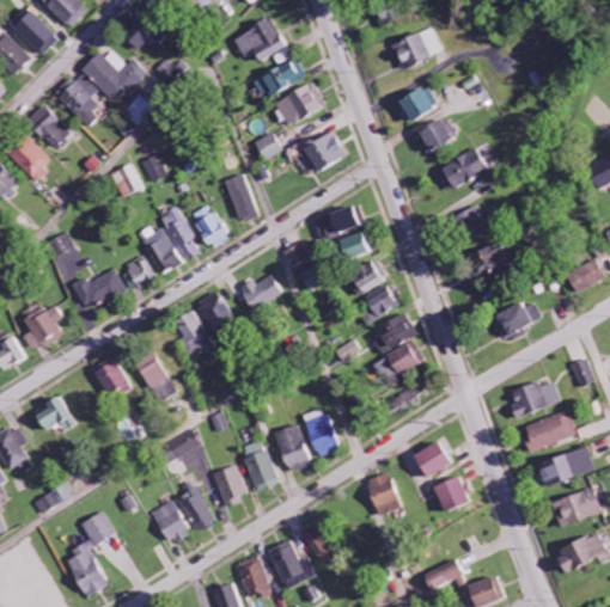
[(44,0),(72,26),(89,8),(80,0),(44,0)]
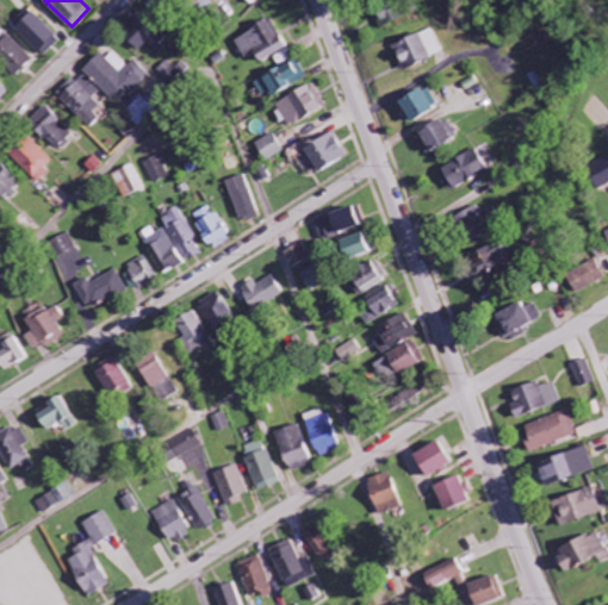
[(407,16),(402,4),(380,11),(385,24),(407,16)]
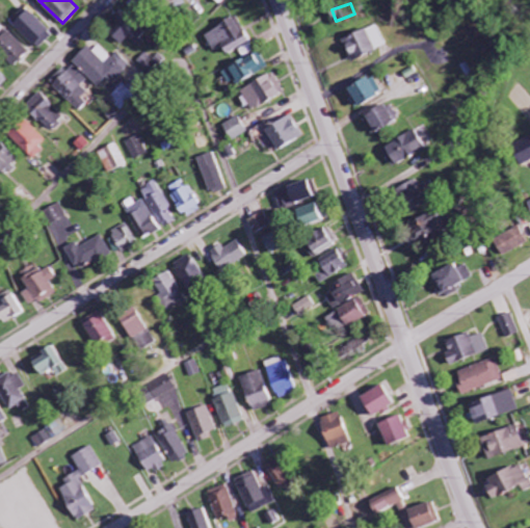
[(36,48),(53,32),(27,5),(10,20),(36,48)]
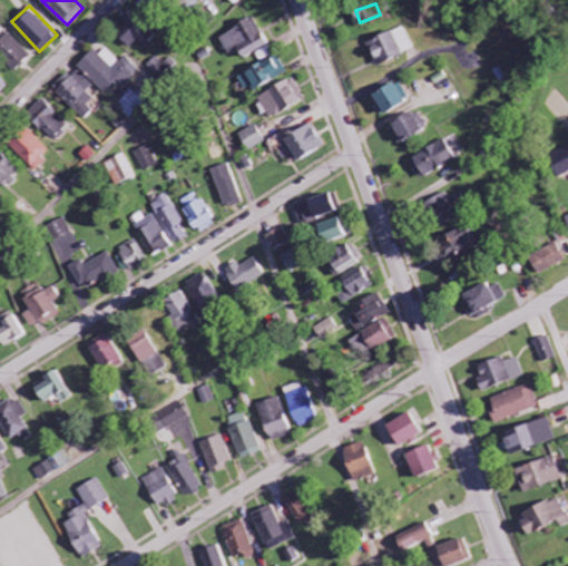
[(130,45),(138,37),(146,44),(156,33),(130,10),(114,29),(130,45)]
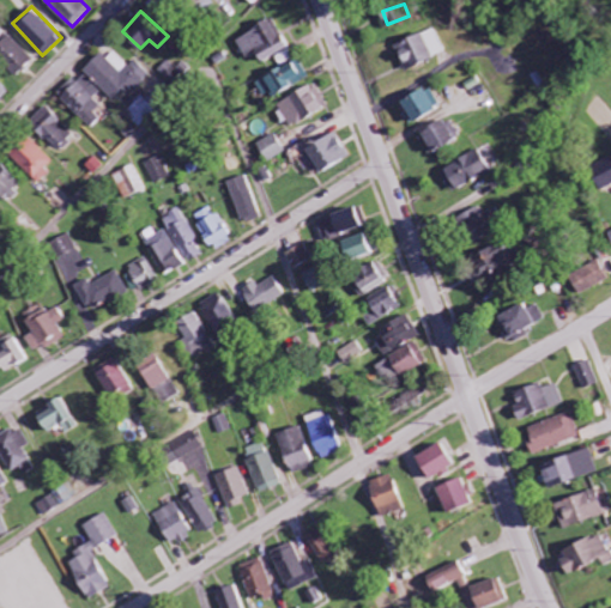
[(246,55),(256,49),(261,59),(289,46),(274,16),(236,34),(246,55)]
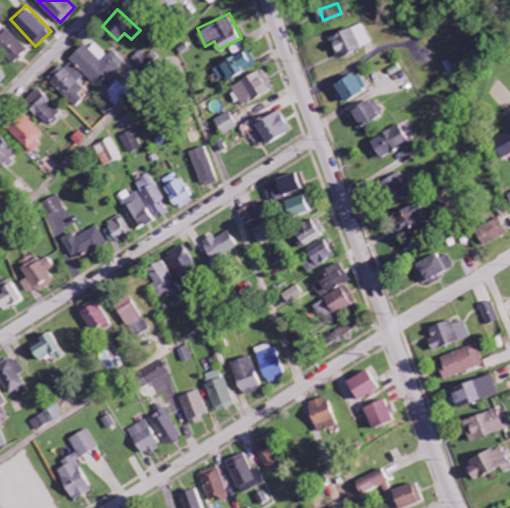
[(372,42),(364,21),(330,34),(338,55),(372,42)]
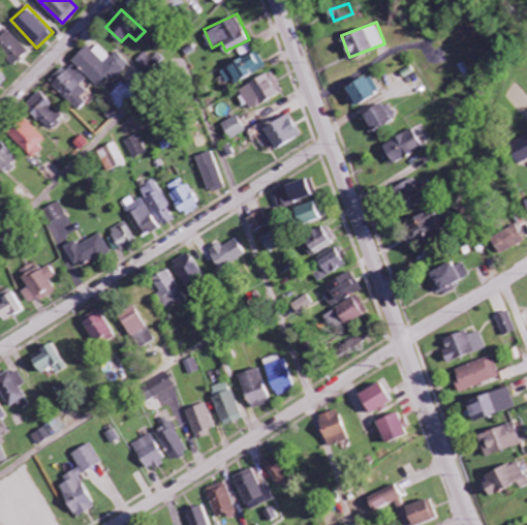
[(28,48),(3,25),(0,28),(0,51),(12,63),(28,48)]
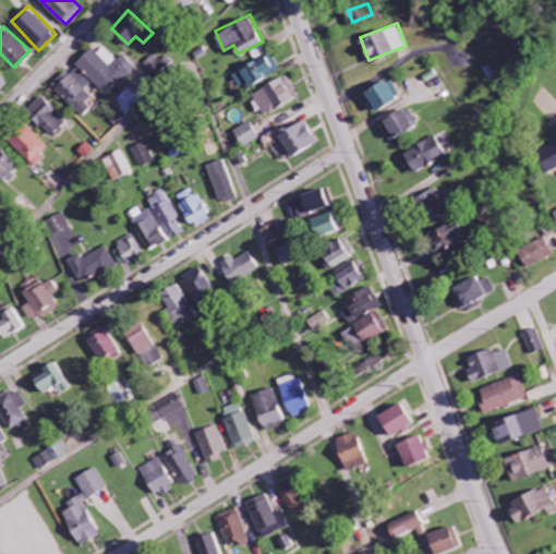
[(103,88),(113,79),(118,84),(137,67),(124,51),(118,58),(105,44),(97,50),(93,45),(76,61),(103,88)]
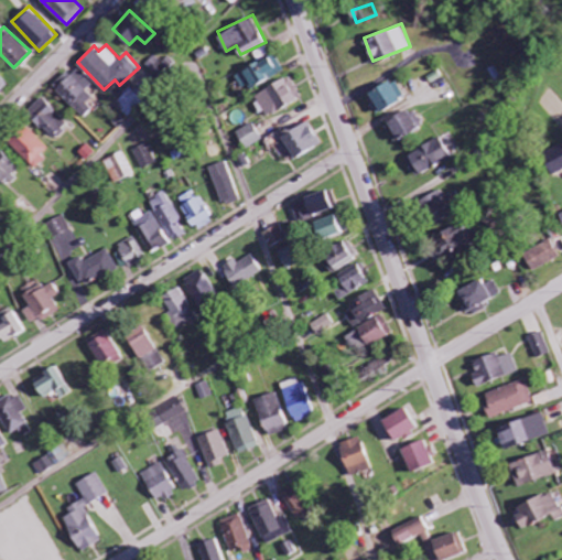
[(283,67),(274,51),(235,72),(244,89),(283,67)]
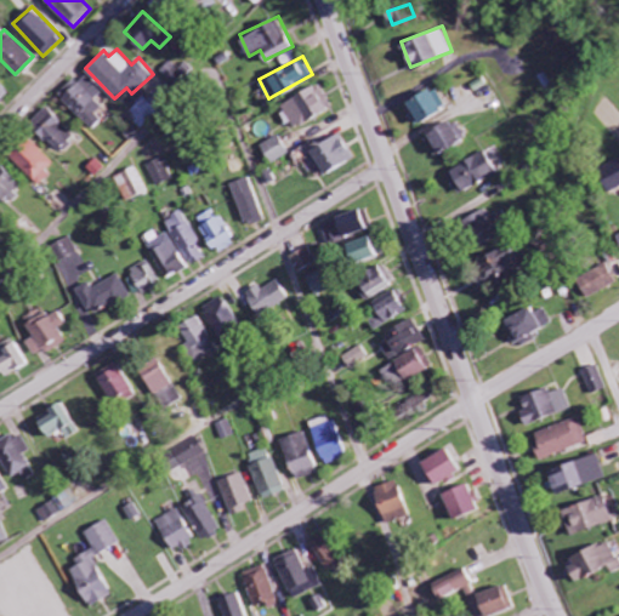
[(175,83),(193,66),(187,58),(179,66),(171,58),(162,67),(175,83)]
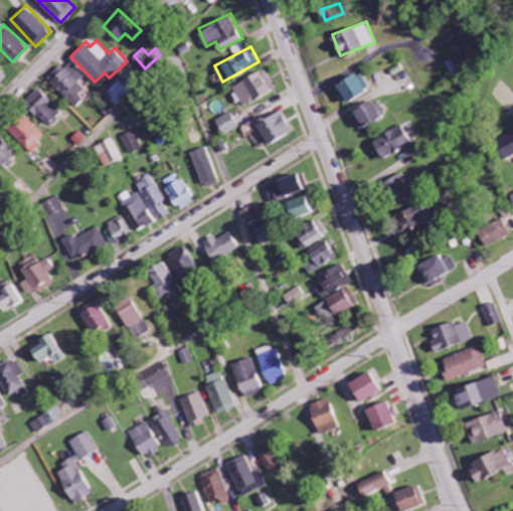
[(84,97),(79,92),(86,86),(79,80),(86,74),(70,60),(64,66),(60,62),(47,76),(76,106),(84,97)]
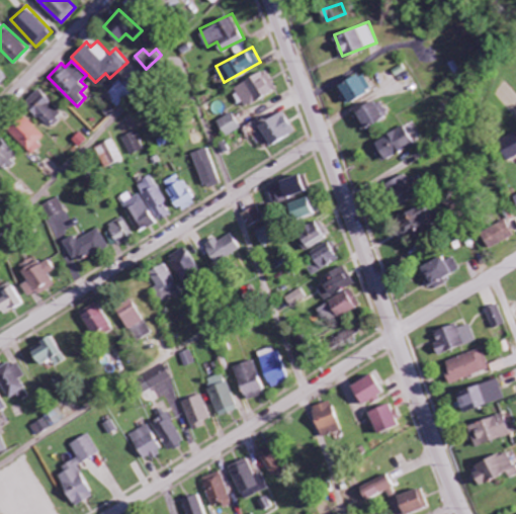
[(234,85),(245,105),(276,87),(265,67),(234,85)]
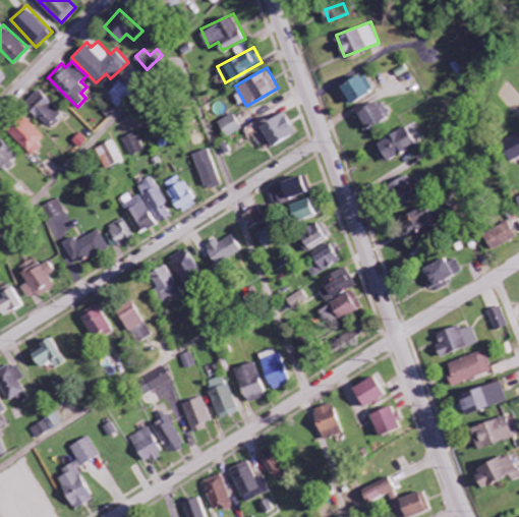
[(339,84),(349,103),(376,88),(364,69),(339,84)]
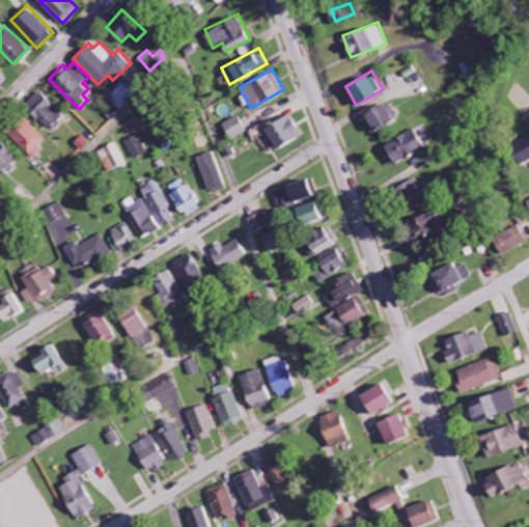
[(122,106),(137,90),(123,78),(109,93),(122,106)]
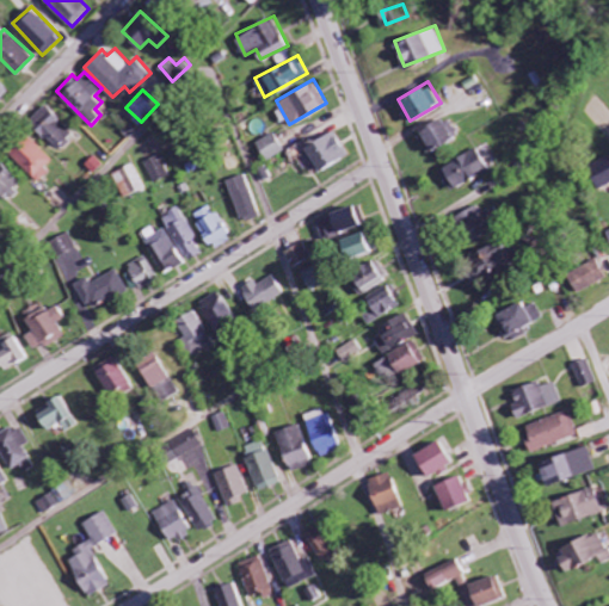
[(29,118),(56,149),(74,134),(45,103),(29,118)]
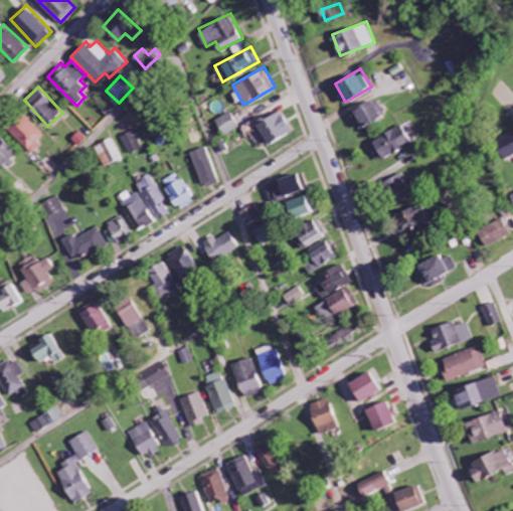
[(379,106),(377,107),(374,99),(352,107),(359,126),(383,117),(379,106)]
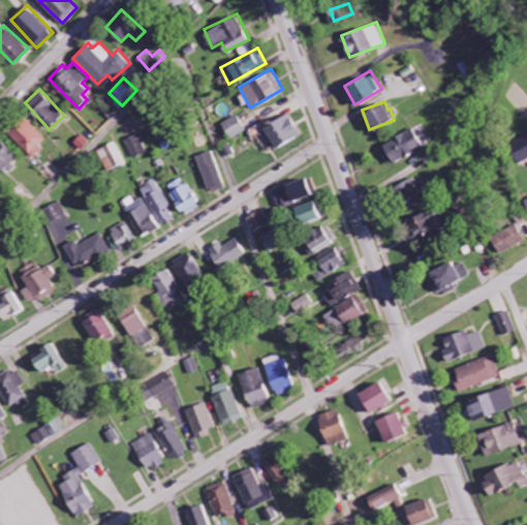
[(300,132),(288,112),(260,127),(272,148),(300,132)]
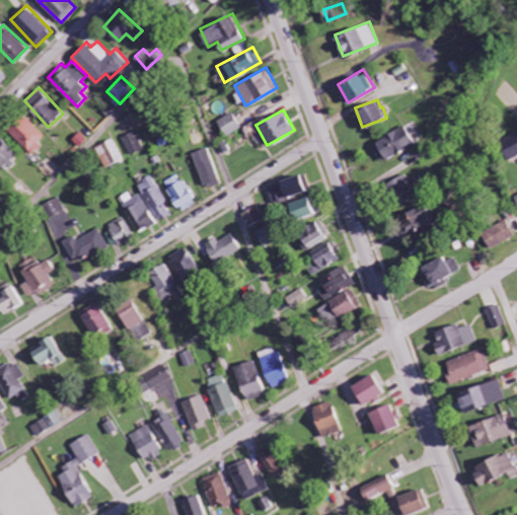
[(38,140),(44,134),(20,112),(5,128),(31,153),(41,143),(38,140)]
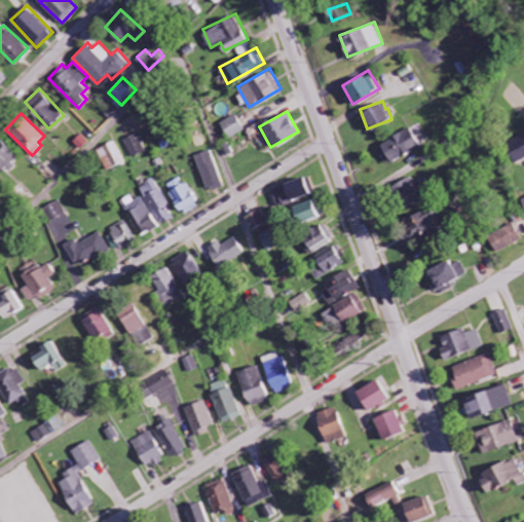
[(242,129),(236,113),(220,119),(226,136),(242,129)]
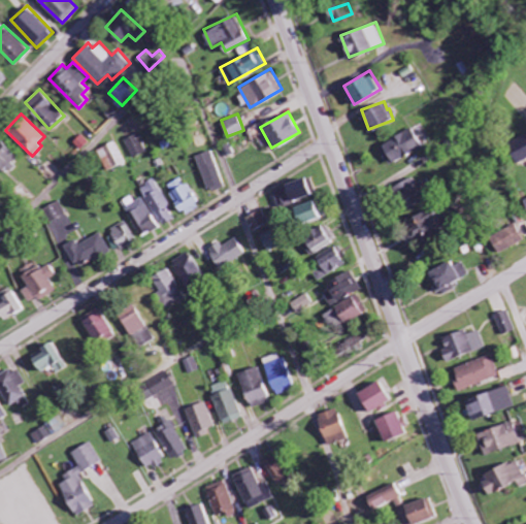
[(379,140),(387,161),(422,146),(414,127),(379,140)]
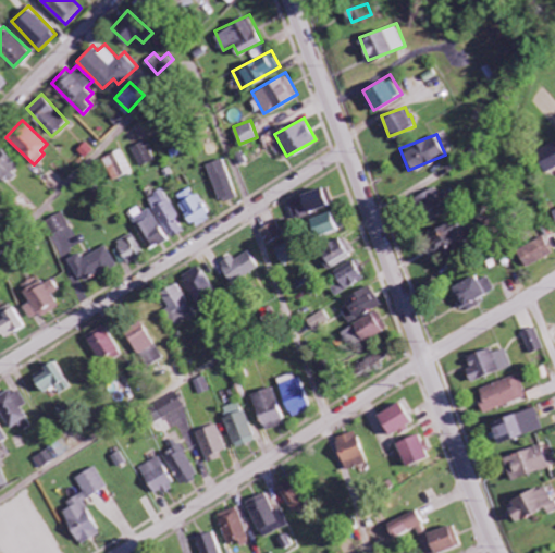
[(131,144),(138,163),(152,158),(146,138),(131,144)]
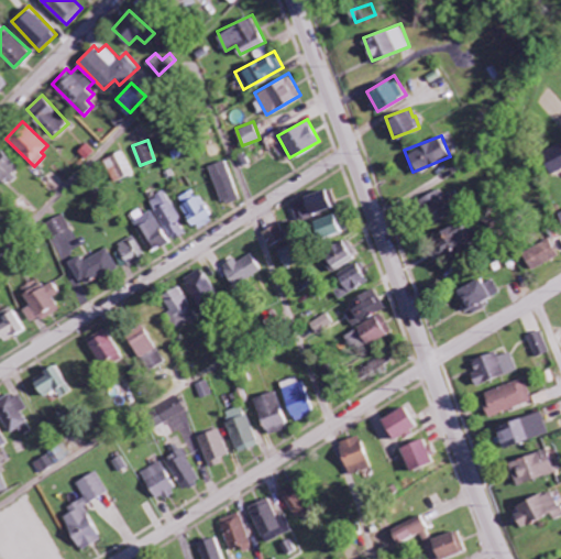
[(94,150),(86,141),(77,149),(85,157),(94,150)]
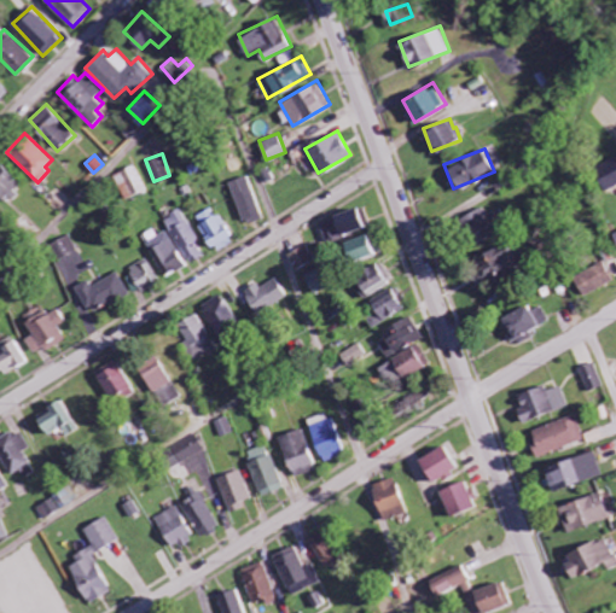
[(603,188),(615,182),(615,156),(593,165),(603,188)]
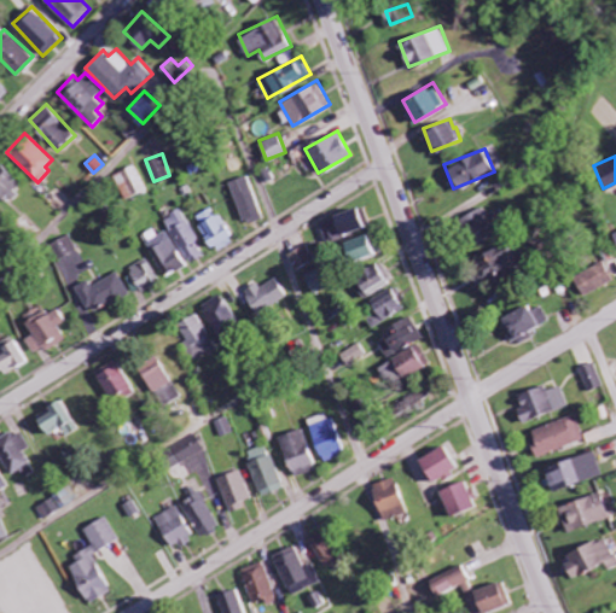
[(21,184),(0,163),(0,198),(3,202),(21,184)]
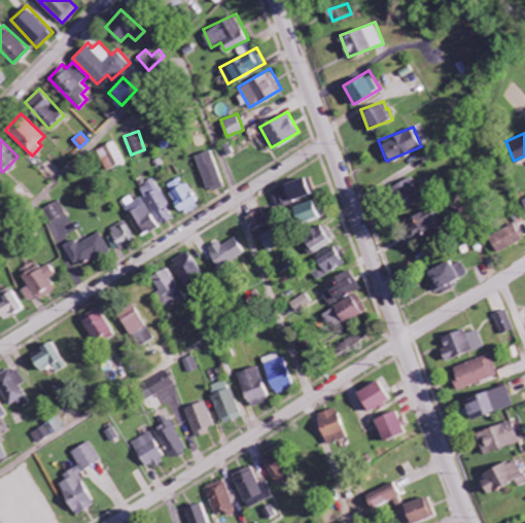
[(97,146),(106,168),(124,161),(114,139),(97,146)]
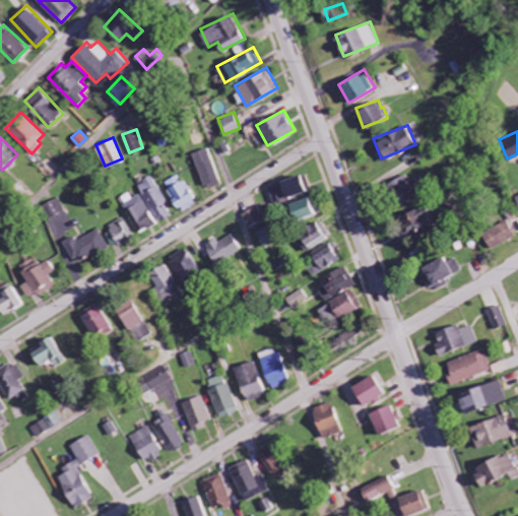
[(192,150),(201,187),(218,182),(209,146),(192,150)]
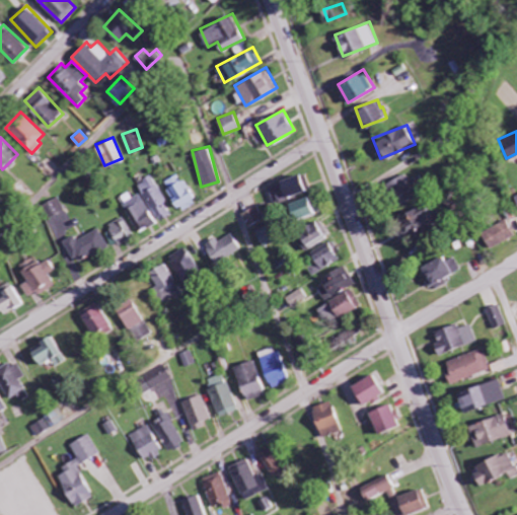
[(161,180),(179,210),(195,201),(176,171),(161,180)]
